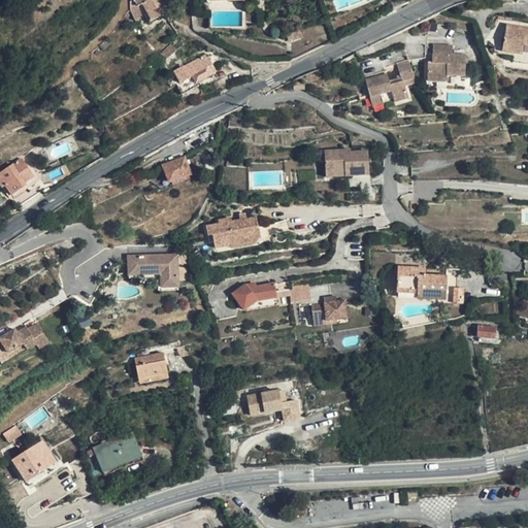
[(159,0),(131,0),(131,1),(130,1),(131,6),(133,10),(142,5),(150,22),(166,12),(159,0)]
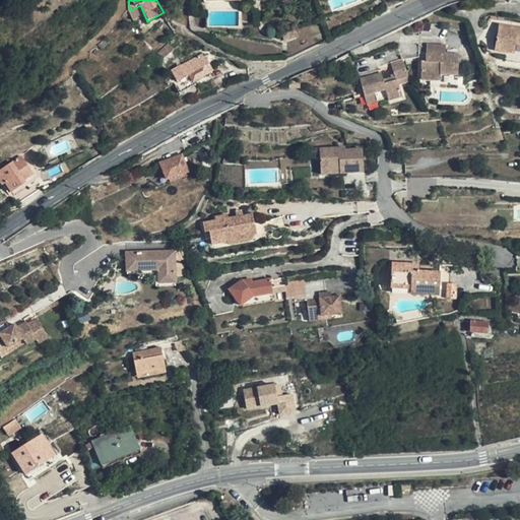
[(519,27),(504,25),(503,33),(499,31),(495,50),(495,53),(507,55),(505,61),(519,62),(519,27)]
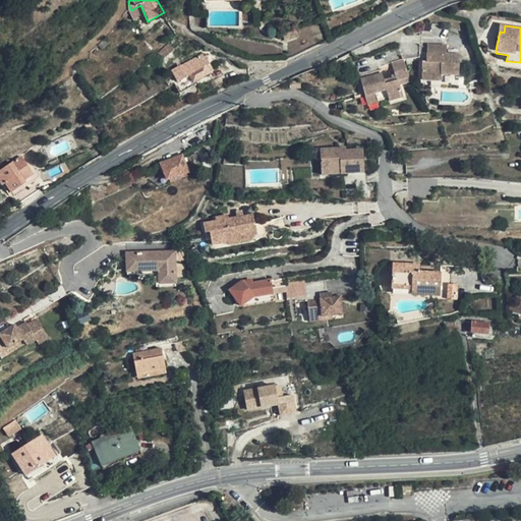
[(297,37),(295,31),(284,34),(285,40),(297,37)]
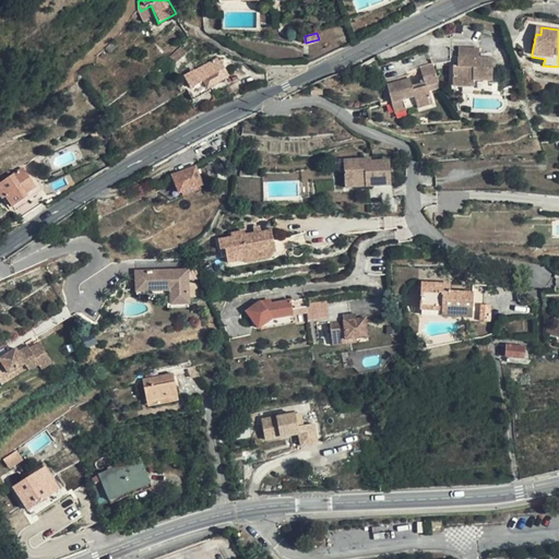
[(187,52),(181,47),(167,60),(173,66),(187,52)]
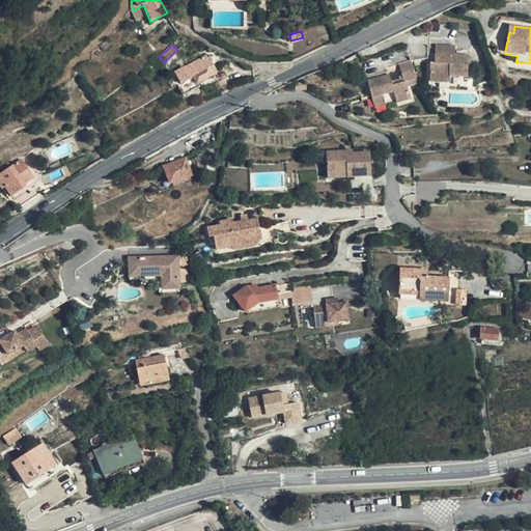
[(455,47),(436,46),(435,63),(430,63),(430,81),(450,82),(450,76),(468,76),(469,56),(455,55),(455,47)]
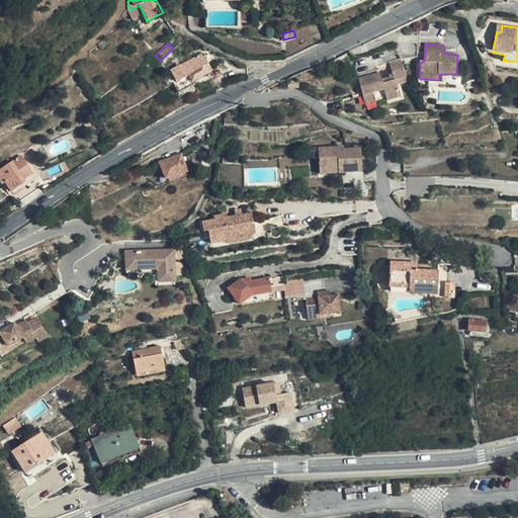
[(203,56),(202,54),(181,66),(180,65),(171,70),(177,81),(174,83),(179,93),(195,84),(193,81),(210,71),(208,64),(205,55),(203,56)]
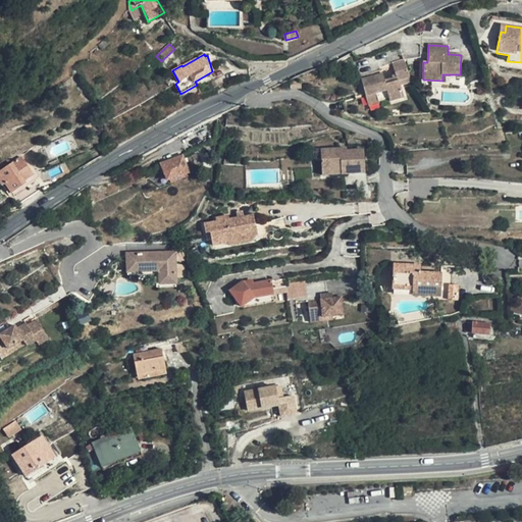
[(398,81),(399,81),(410,77),(405,61),(393,65),(398,81)]
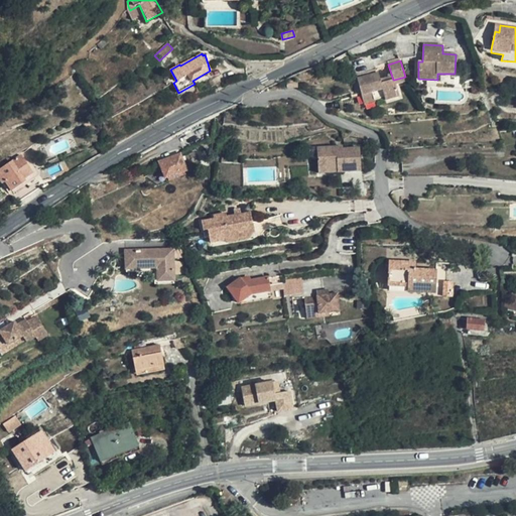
[(394,80),(393,80),(381,83),(379,73),(358,79),(362,95),(373,92),(375,100),(385,97),(386,100),(399,96),(395,85),(394,80)]
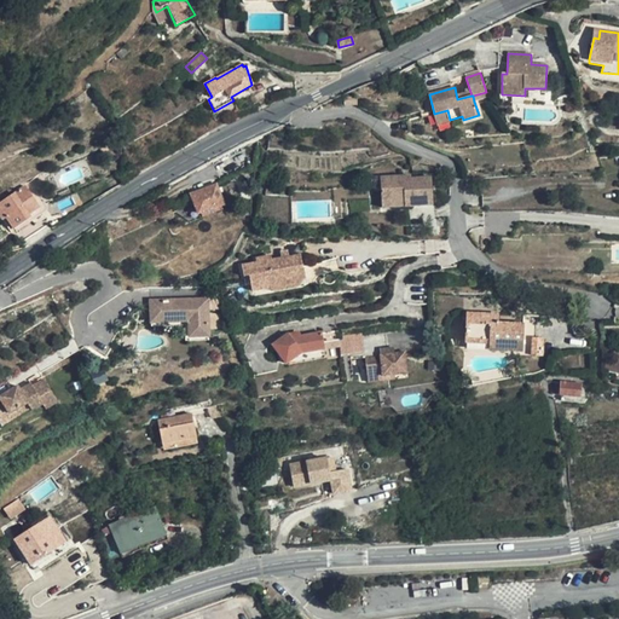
[(487,97),(486,92),(473,96),(474,102),(487,97)]
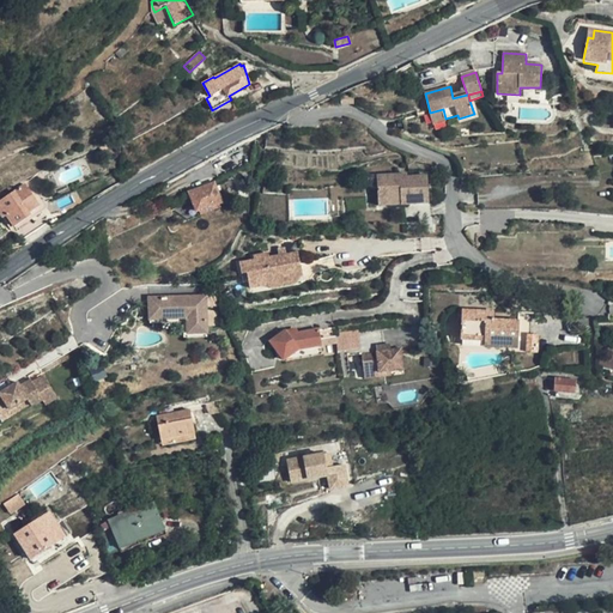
[(445,119),(443,109),(430,113),(434,121),(445,119)]
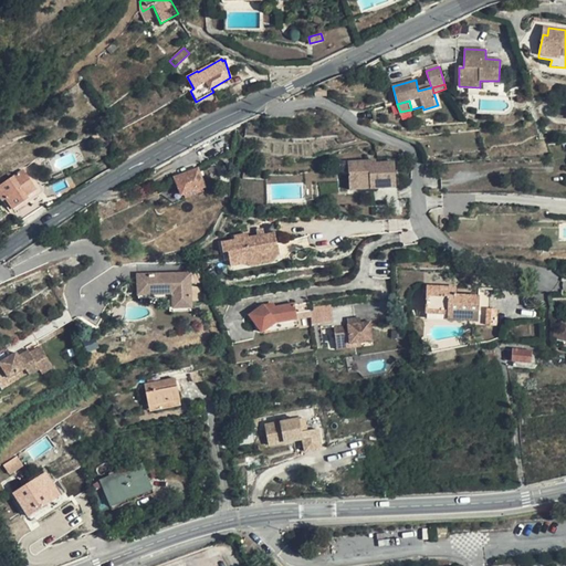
[(376,164),(376,160),(348,163),(350,189),(396,186),(395,163),(376,164)]
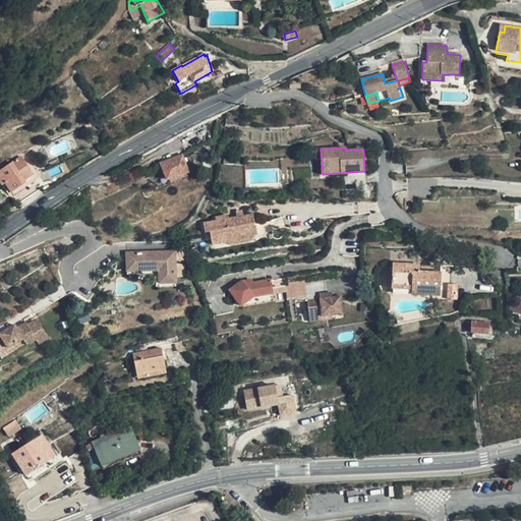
[(204,167),(198,153),(183,159),(188,171),(204,167)]
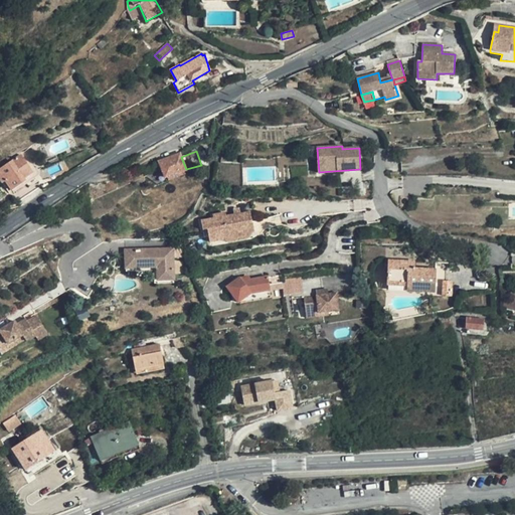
[(181,157),(180,153),(173,156),(173,157),(159,162),(165,178),(168,177),(185,171),(187,170),(186,169),(181,157)]
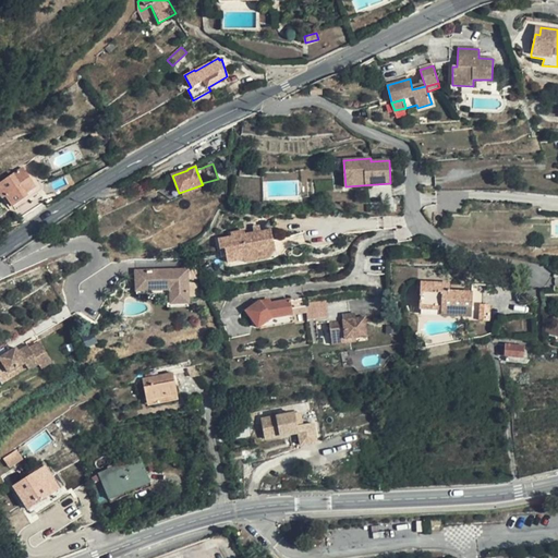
[(31,178),(23,168),(14,173),(0,183),(0,194),(0,195),(3,193),(5,196),(12,206),(28,195),(26,194),(39,185),(34,177),(31,178)]
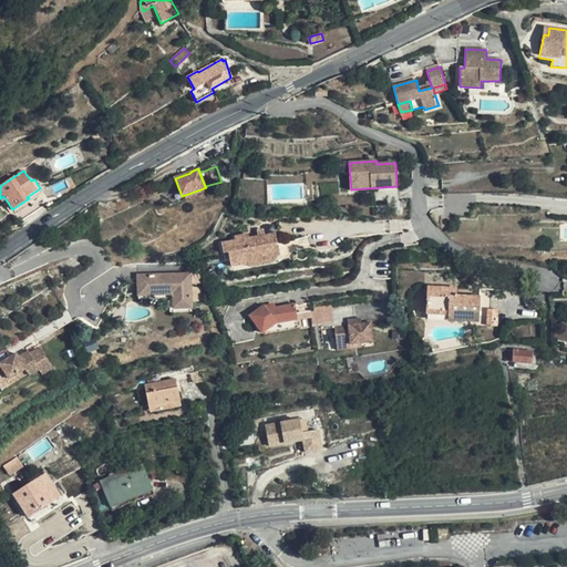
[(204,192),(204,188),(185,195),(186,198),(204,192)]
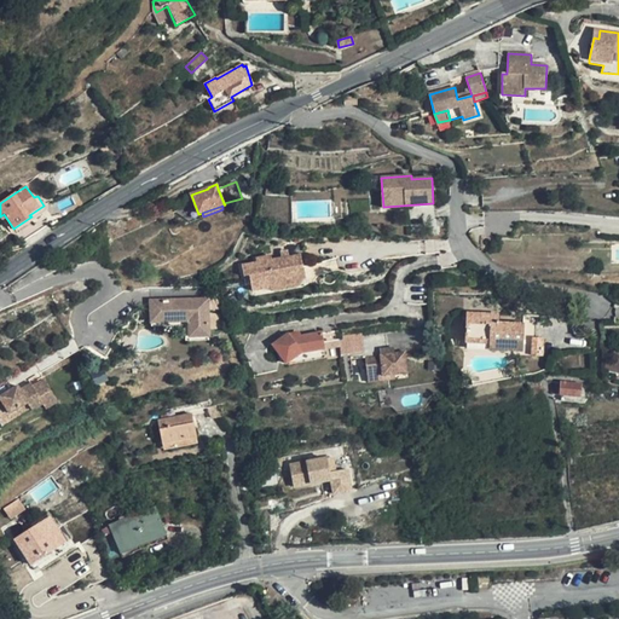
[(254,264),(238,266),(241,278),(246,277),(247,293),(265,290),(270,284),(302,281),(300,259),(271,261),(271,258),(254,260),(254,264)]
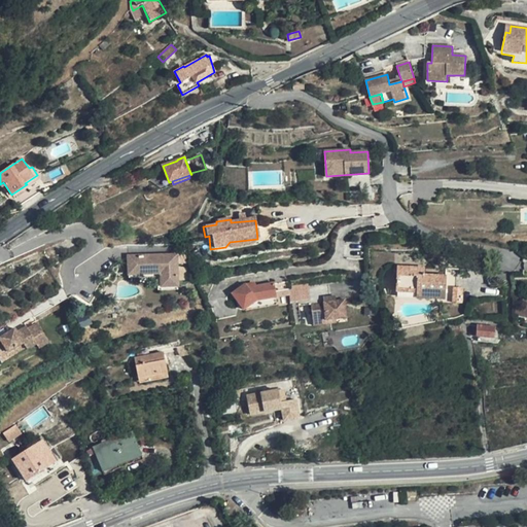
[(169,238),(168,233),(142,238),(143,242),(169,238)]
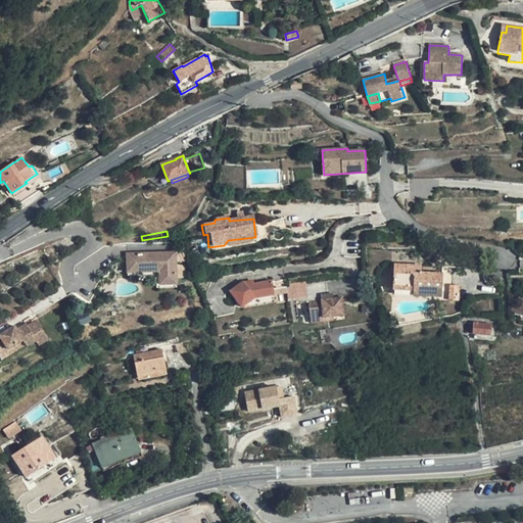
[(255,237),(228,240),(224,245),(229,248),(248,246),(255,237)]
